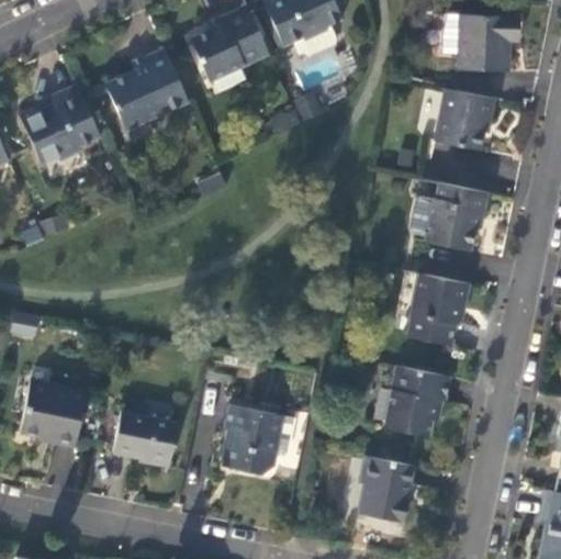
[(341,19),(333,0),(264,0),(284,45),(294,41),(301,53),(305,51),(311,54),(336,42),(337,36),(332,23),(341,19)]
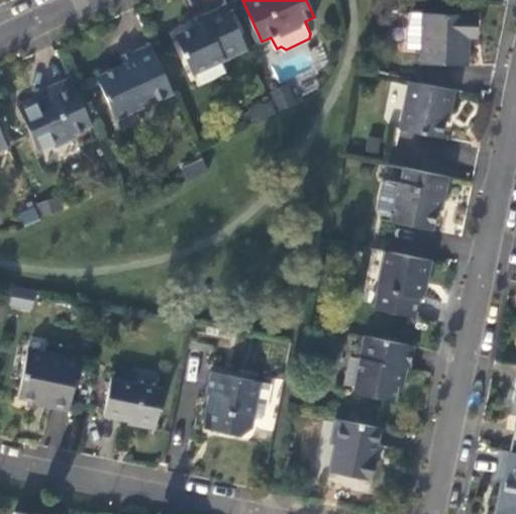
[(202,17),(204,23),(193,28),(176,36),(193,76),(248,52),(228,5),(215,11),(206,15),(202,17)]
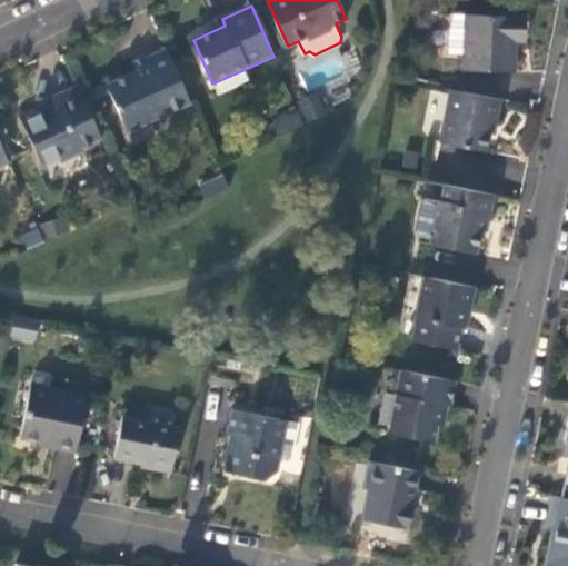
[(526,18),(459,16),(454,33),(452,56),(468,57),(468,70),(515,72),(515,53),(510,53),(510,40),(526,41),(526,30),(526,18)]
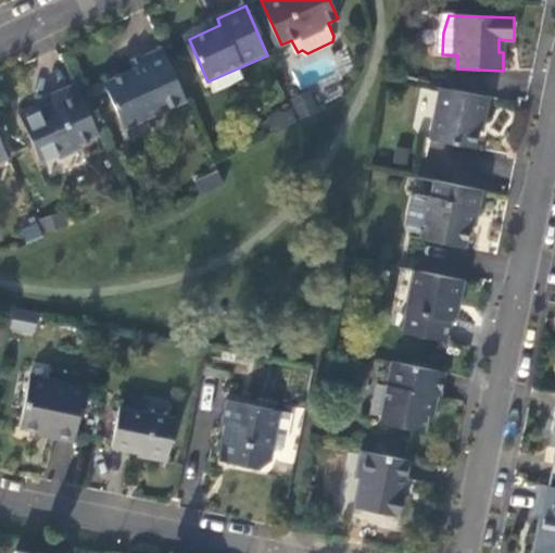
[(205,24),(207,30),(219,25),(217,19),(205,24)]
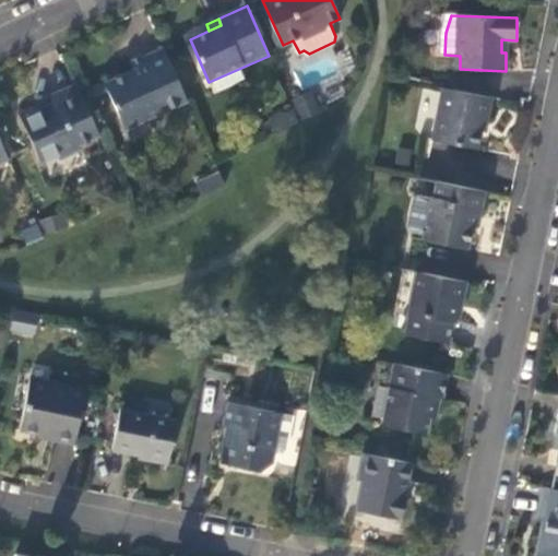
[(134,126),(189,103),(165,50),(151,57),(142,60),(145,68),(135,72),(107,84),(125,123),(134,126)]
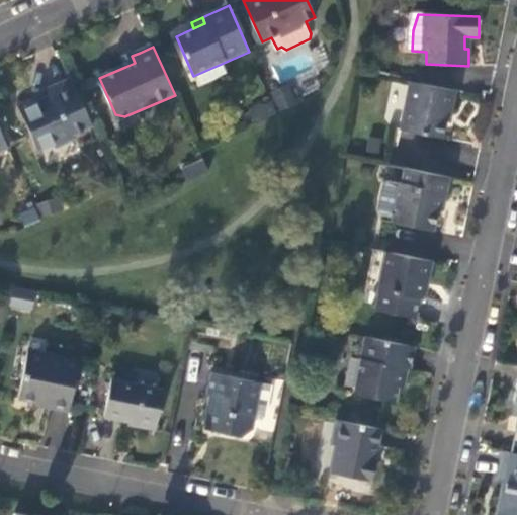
[(120,57),(125,67),(135,63),(132,56),(131,53),(120,57)]
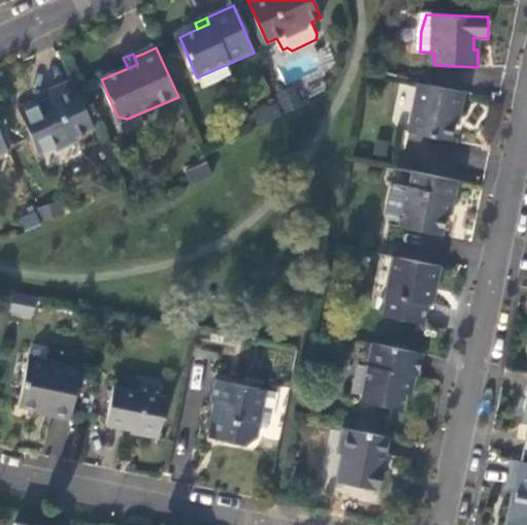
[(76,137),(95,129),(72,78),(57,86),(47,90),(51,99),(37,104),(35,98),(18,106),(39,154),(52,149),(58,150),(77,140),(76,137)]
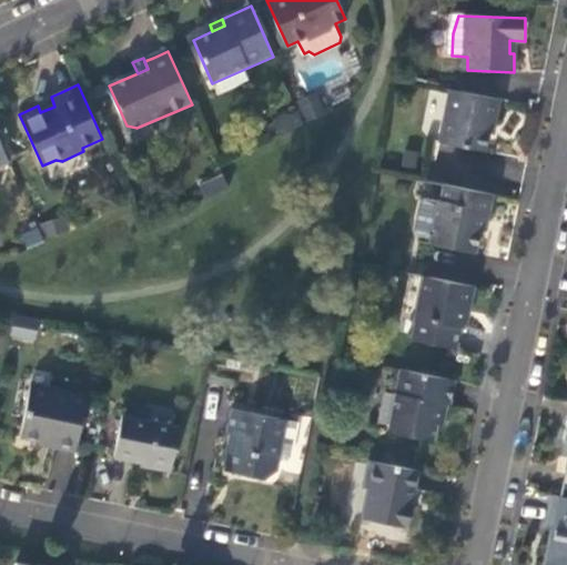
[(496,123),(500,101),(453,91),(442,142),(485,152),(489,134),(492,122),(496,123)]
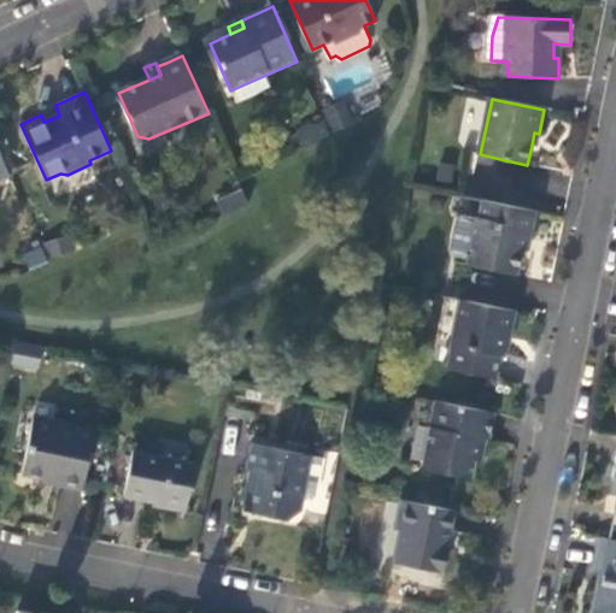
[(299,135),(305,148),(330,136),(326,122),(299,135)]
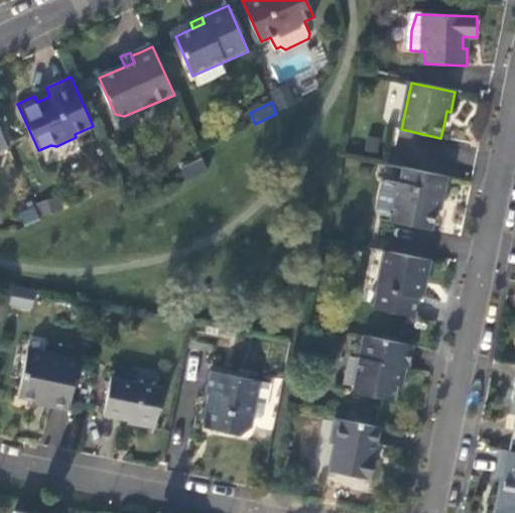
[(0,151),(8,148),(0,129),(0,151)]
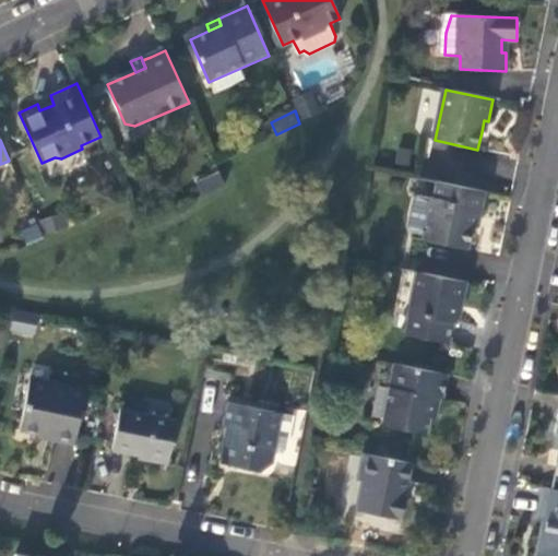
[(197,186),(202,198),(227,186),(221,174),(197,186)]
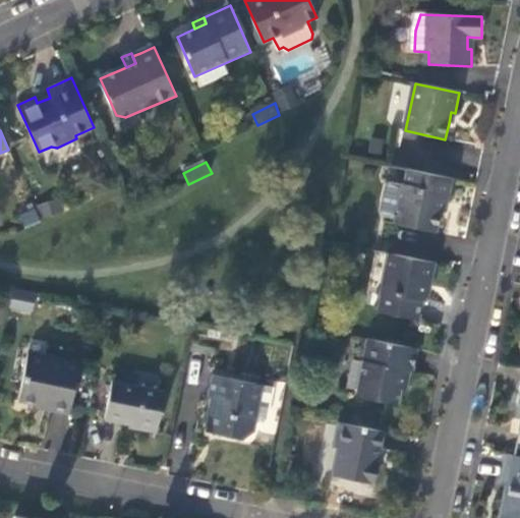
[(449,200),(453,180),(408,170),(405,185),(403,184),(403,185),(391,183),(387,186),(381,211),(384,216),(397,218),(395,224),(437,233),(441,213),(444,199),(449,200)]
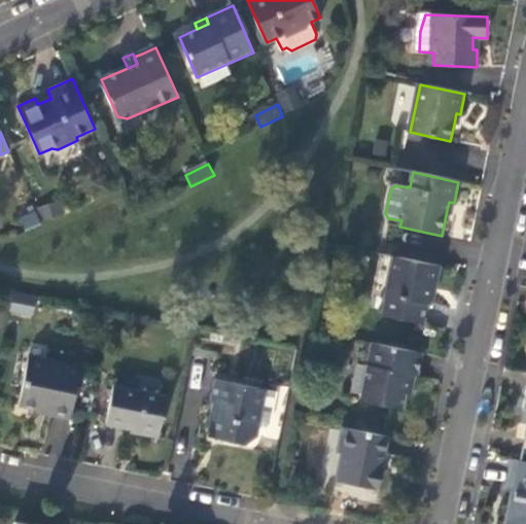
[(436,286),(441,268),(396,258),(388,293),(382,299),(380,311),(384,316),(425,324),(429,302),(432,288),(436,286)]
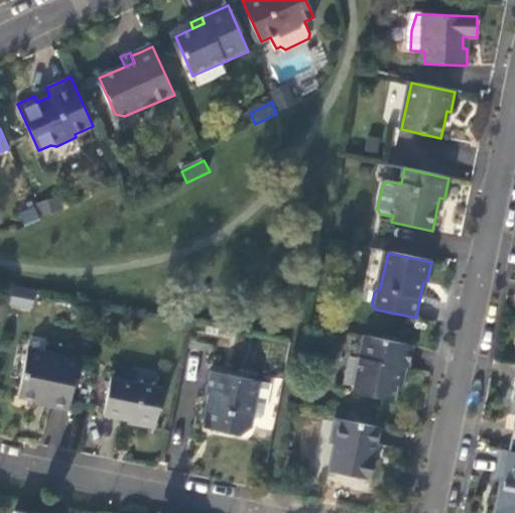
[(409,370),(413,347),(364,337),(354,387),(359,394),(395,402),(399,383),(402,368),(409,370)]
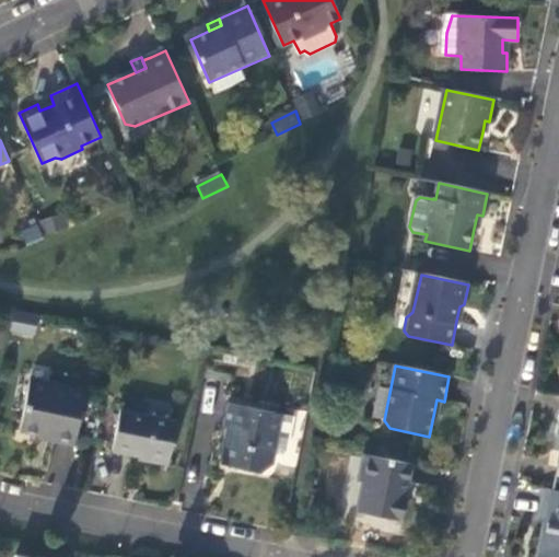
[(85,393),(31,382),(21,432),(41,437),(55,439),(55,442),(74,447),(85,393)]
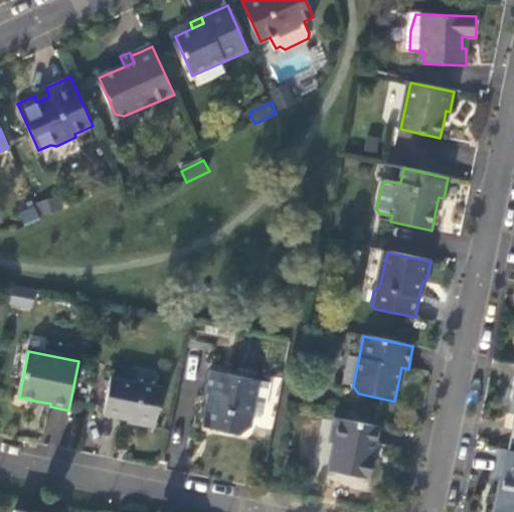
[(258,382),(211,372),(207,394),(214,396),(207,428),(226,432),(240,435),(244,434),(247,431),(250,416),(260,418),(264,417),(271,385),(258,382)]
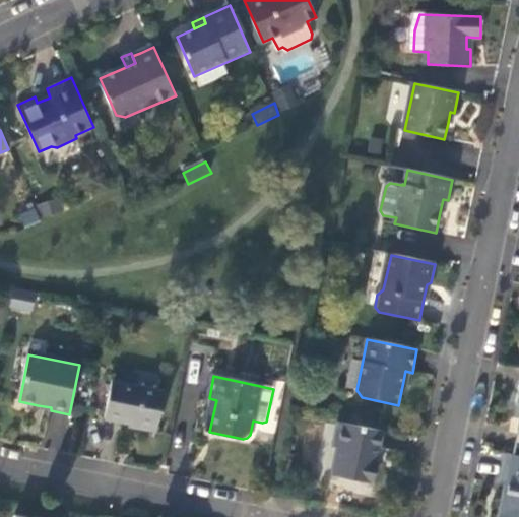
[(106,418),(122,423),(130,385),(114,382),(106,418)]
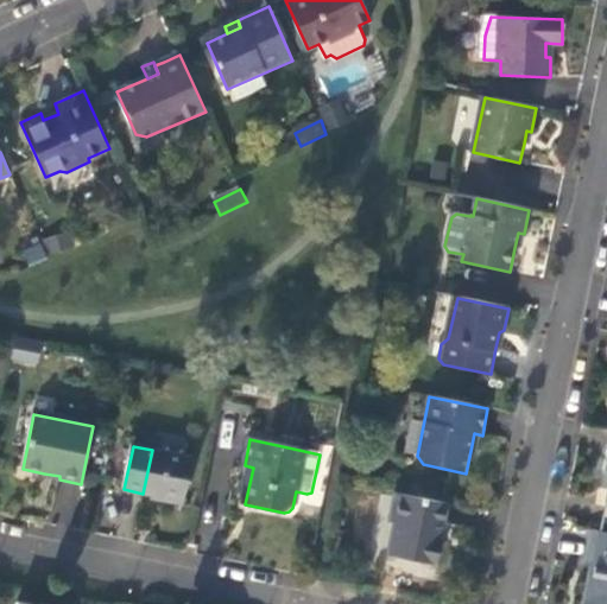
[(193,459),(152,450),(143,494),(158,496),(157,500),(166,501),(183,504),(193,459)]
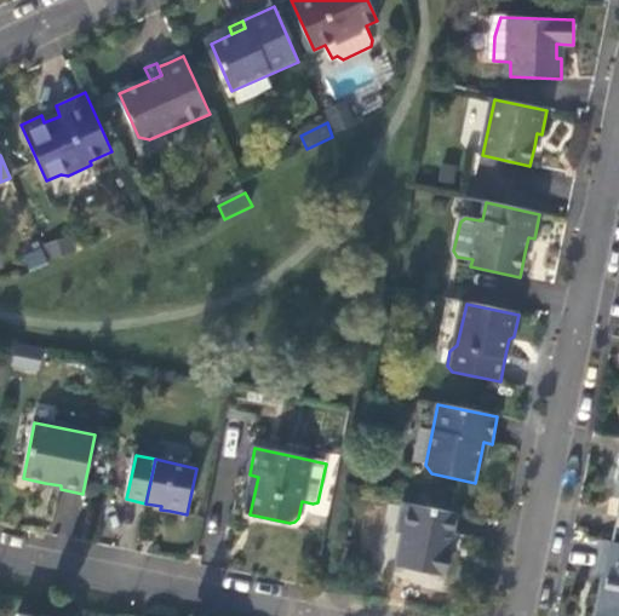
[(451,540),(456,516),(405,505),(399,534),(403,535),(397,566),(446,577),(451,554),(448,553),(451,540)]
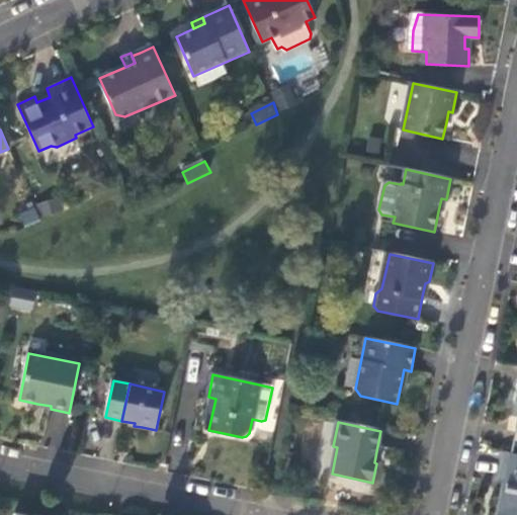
[(516,455),(504,452),(501,469),(498,482),(507,484),(505,493),(503,493),(499,514),(516,514),(516,455)]
